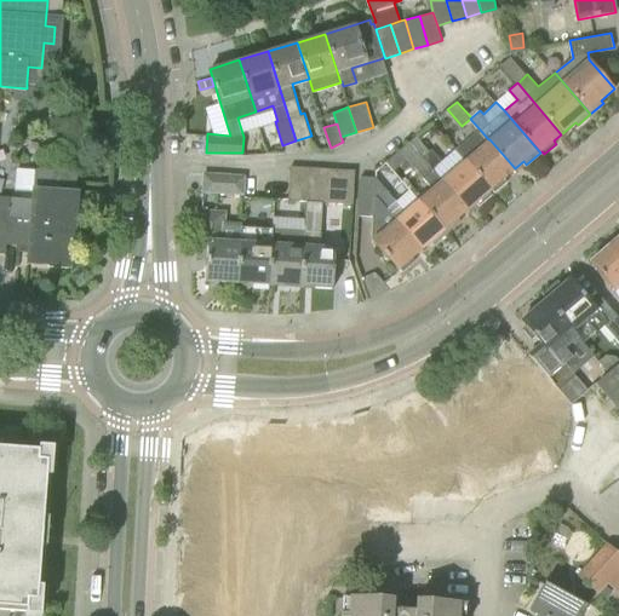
[(466,159),(491,189),(493,188),(494,190),(508,180),(505,177),(515,168),(489,139),(488,139),(466,159)]
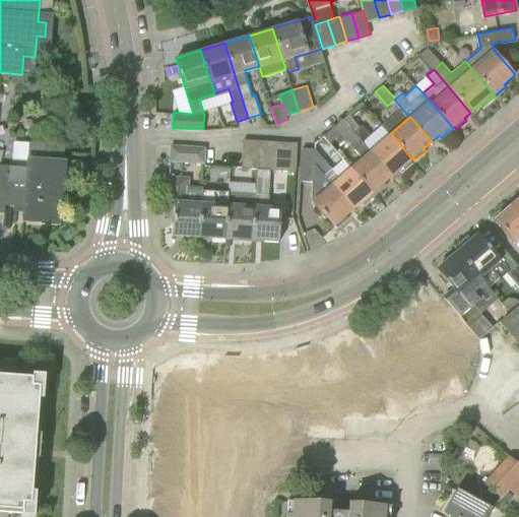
[(343,119),(334,125),(340,132),(342,132),(363,157),(352,167),(351,167),(375,194),(386,184),(384,182),(392,176),(371,150),(353,131),(343,119)]
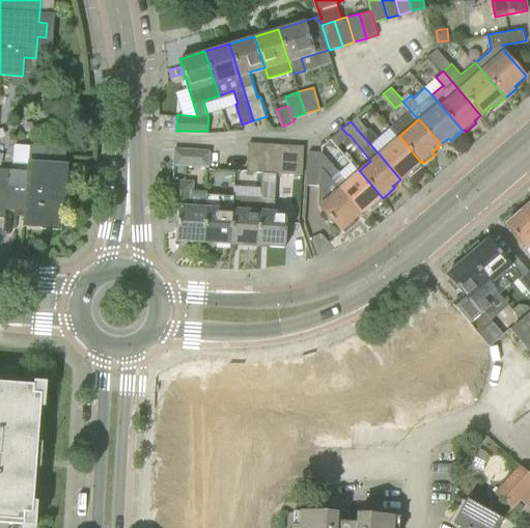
[(379,137),(370,127),(368,129),(361,134),(370,144),(379,137)]
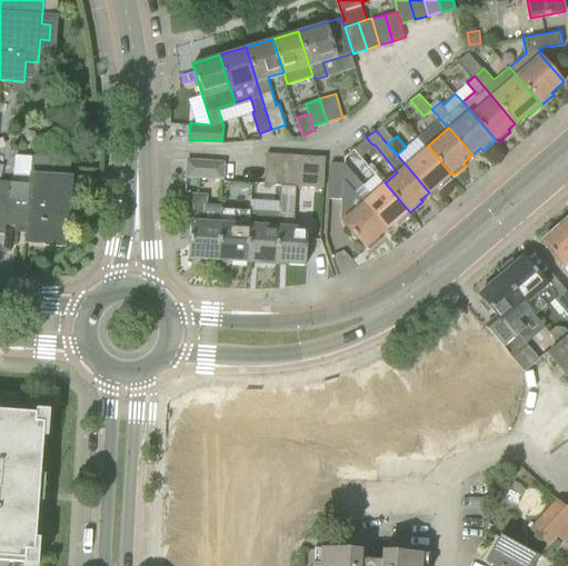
[(450,174),(428,146),(406,165),(429,192),(438,185),(440,187),(451,178),(449,175),(450,174)]
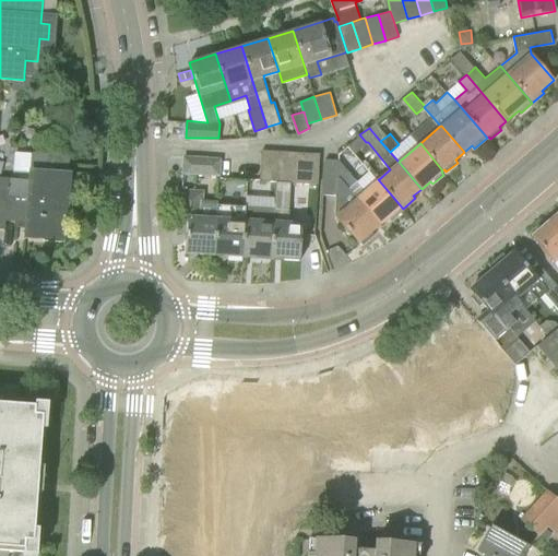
[(293,166),(293,151),(261,149),(260,164),(293,166)]
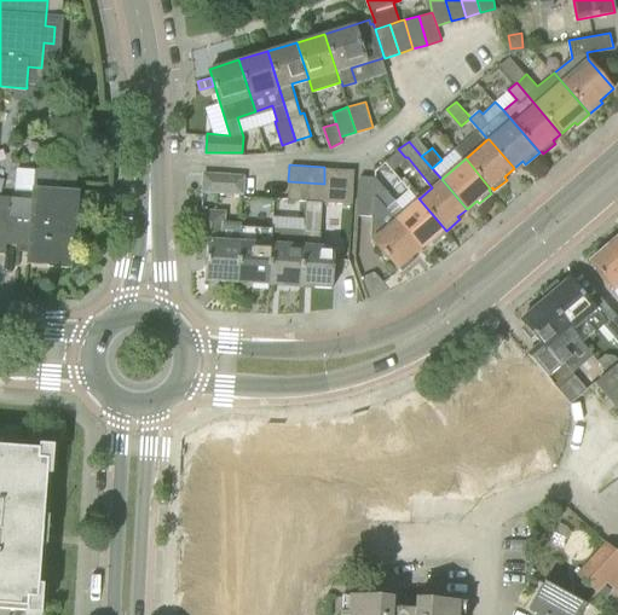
[(30,244),(29,261),(71,265),(79,170),(38,167),(38,169),(17,168),(16,189),(35,190),(35,198),(11,197),(0,196),(0,250),(5,251),(6,242),(30,244)]
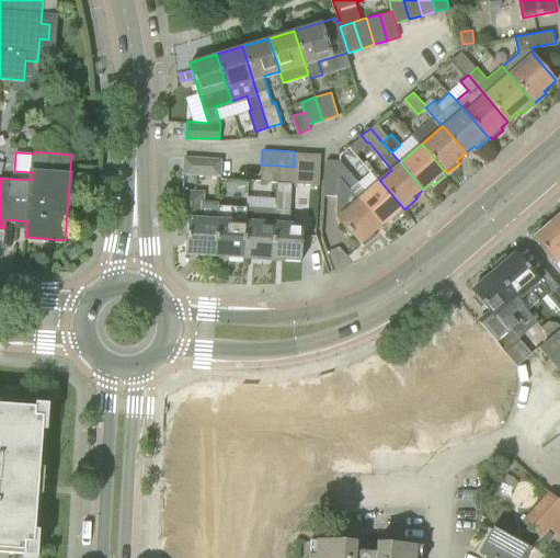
[(294,151),(294,167),(293,182),(320,183),(321,152),(294,151)]
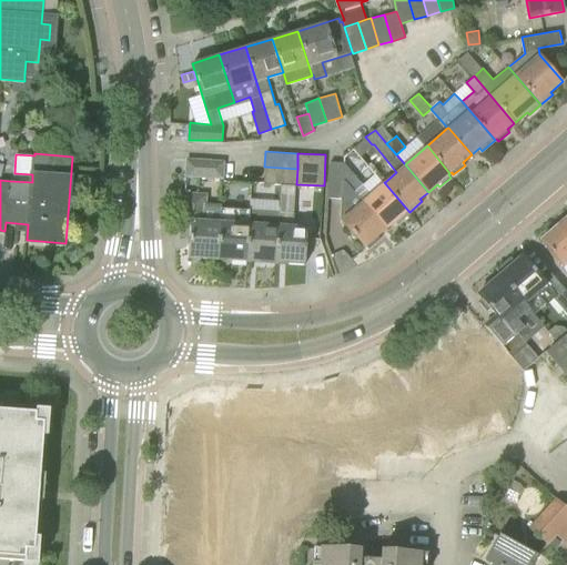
[(186,174),(223,177),(223,160),(188,158),(186,174)]
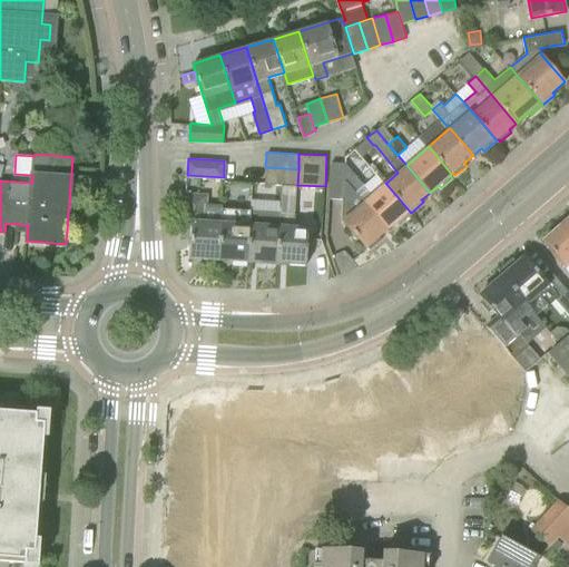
[(343,220),(366,247),(369,245),(371,248),(381,238),(379,236),(388,230),(345,181),(346,163),(332,162),(330,197),(343,198),(343,220)]
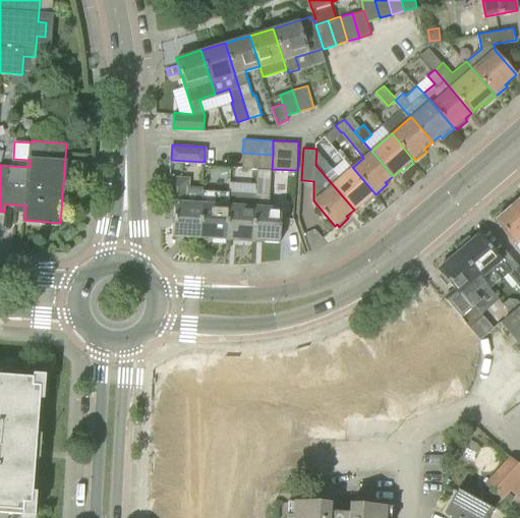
[(315,165),(354,210),(362,203),(364,205),(376,194),(352,167),(353,167),(345,158),(333,168),(316,149),(315,165)]
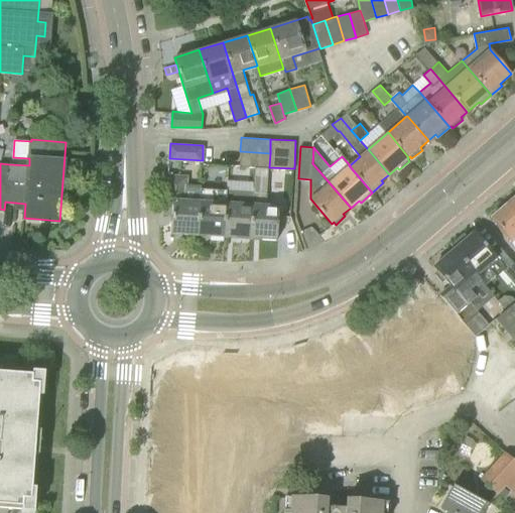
[(240,151),(240,164),(240,165),(269,167),(270,153),(240,151)]
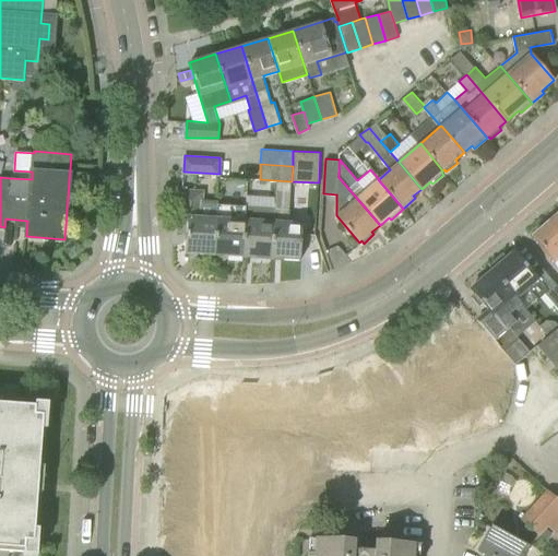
[(218,200),(201,199),(202,191),(182,190),(180,225),(188,226),(186,252),(215,253),(220,203),(218,203),(218,200)]
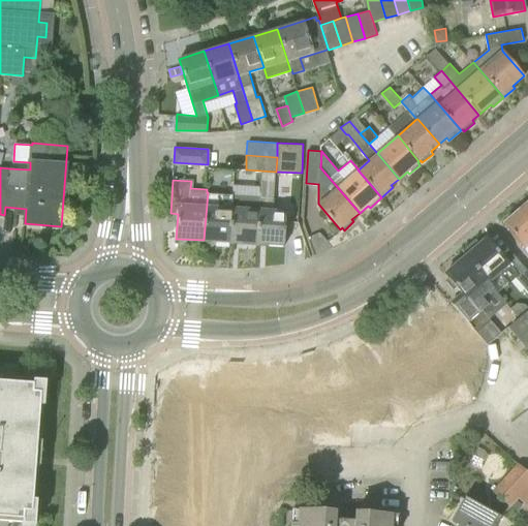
[(235,184),(234,193),(260,194),(260,184),(235,184)]
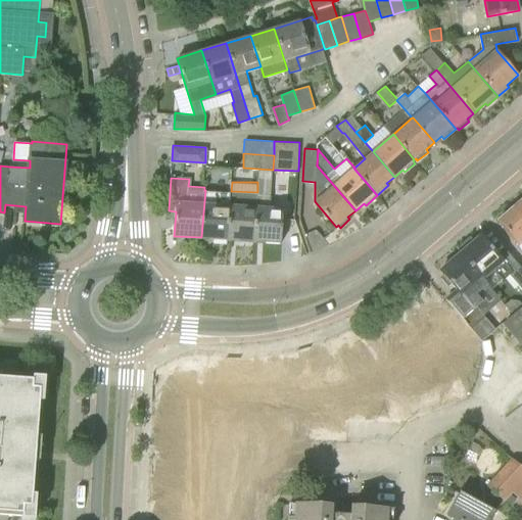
[(231,192),(205,190),(201,237),(227,239),(231,192)]
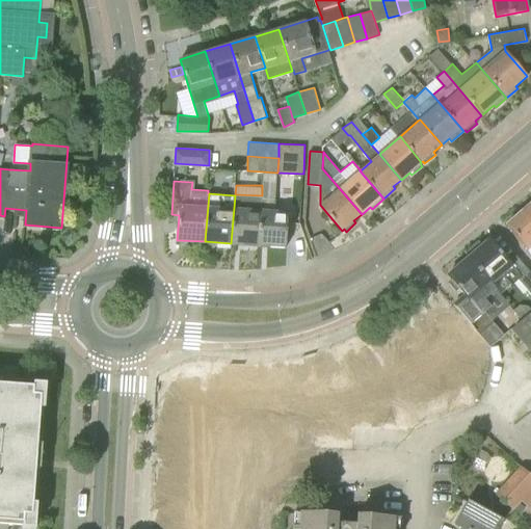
[(259,244),(262,197),(235,195),(231,243),(259,244)]
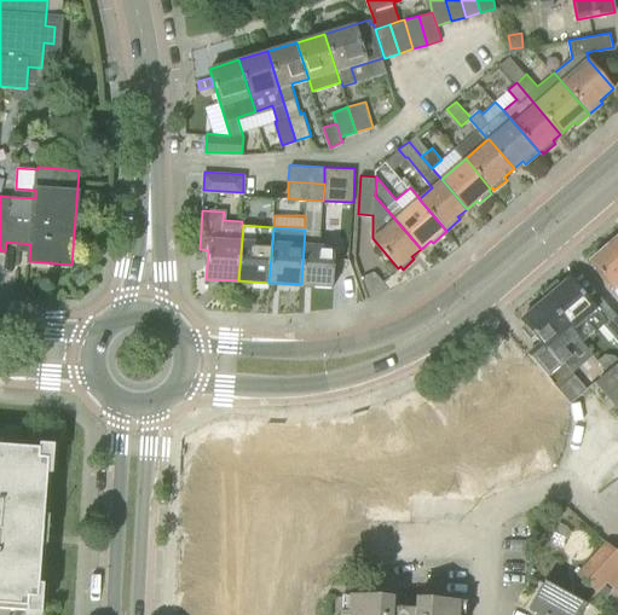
[(301,284),(333,286),(335,247),(321,245),(322,230),(305,230),(301,284)]
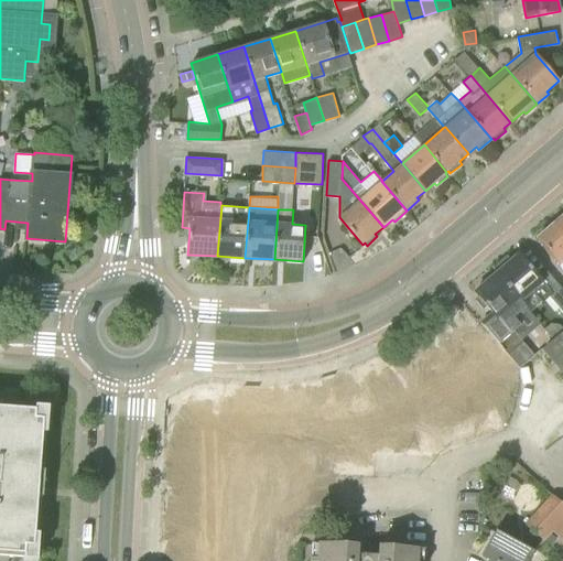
[(537,238),(562,268),(562,286),(562,223),(559,218),(549,228),(548,226),(539,234),(540,235),(537,238)]
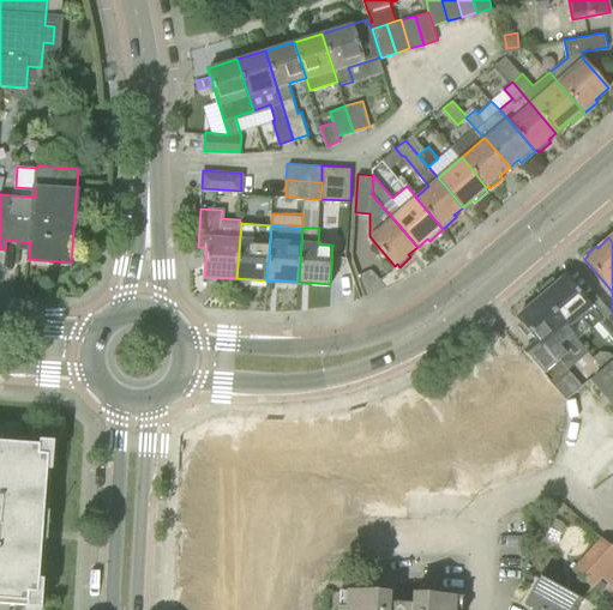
[(565,326),(578,315),(582,319),(584,318),(592,327),(600,321),(612,337),(612,310),(612,312),(596,294),(587,301),(565,276),(552,287),(548,283),(540,291),(542,295),(540,296),(565,326)]
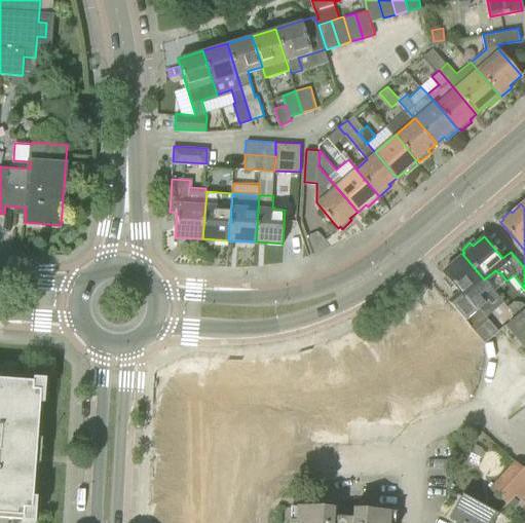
[(454,284),(458,289),(460,291),(449,300),(485,342),(499,330),(479,306),(485,301),(479,294),(489,286),(484,279),(462,254),(443,271),(447,275),(444,278),(451,287),(454,284)]
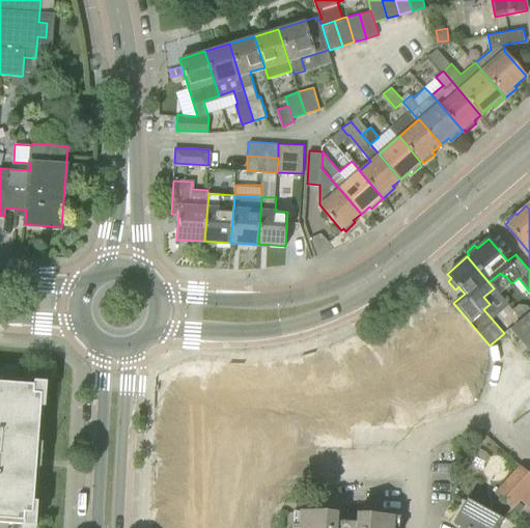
[(513,308),(521,317),(529,310),(529,308),(526,304),(519,303),(513,308)]
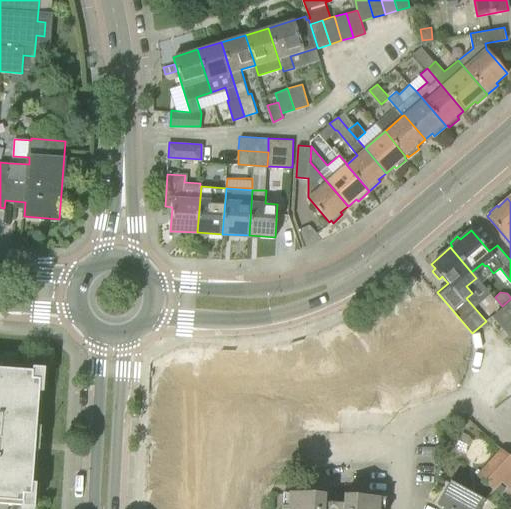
[(510,299),(502,306),(504,307),(501,310),(500,308),(495,312),(496,314),(493,316),(510,337),(510,299)]
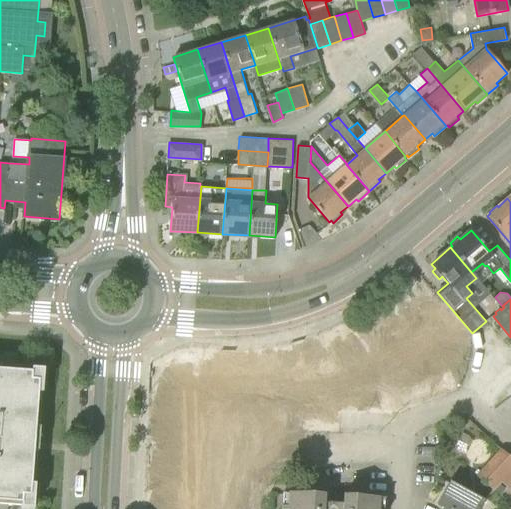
[(37,417),(40,381),(40,380),(32,380),(33,372),(0,369),(0,501),(23,503),(24,496),(31,496),(34,460),(26,459),(29,417),(37,417)]
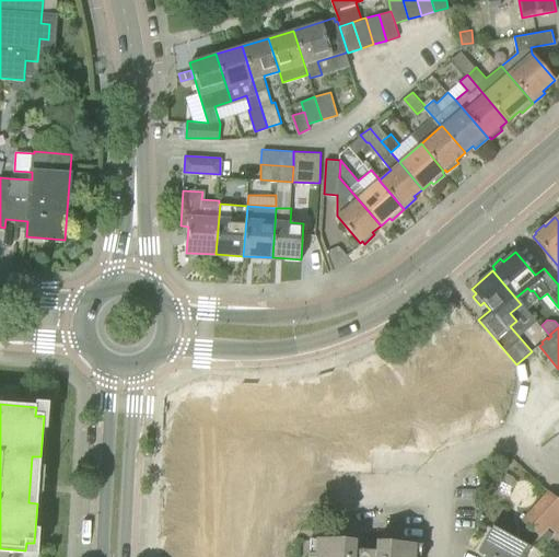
[(558,498),(549,490),(523,519),(540,536),(549,526),(558,534),(558,498)]
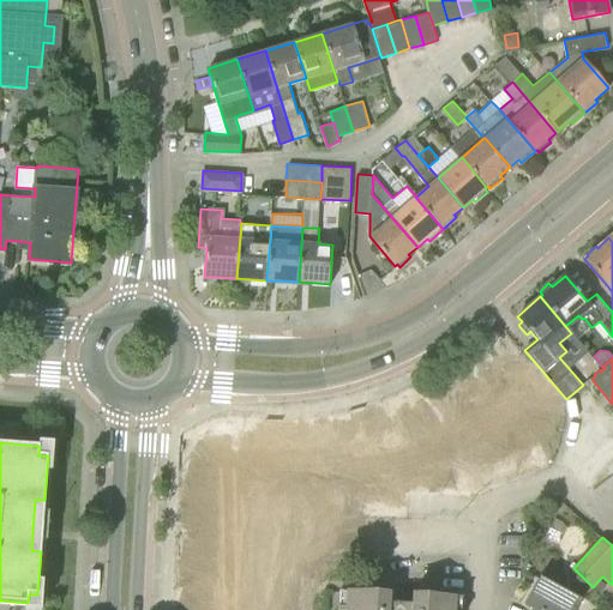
[(540,577),(526,603),(533,607),(530,609),(575,609),(581,599),(540,577)]
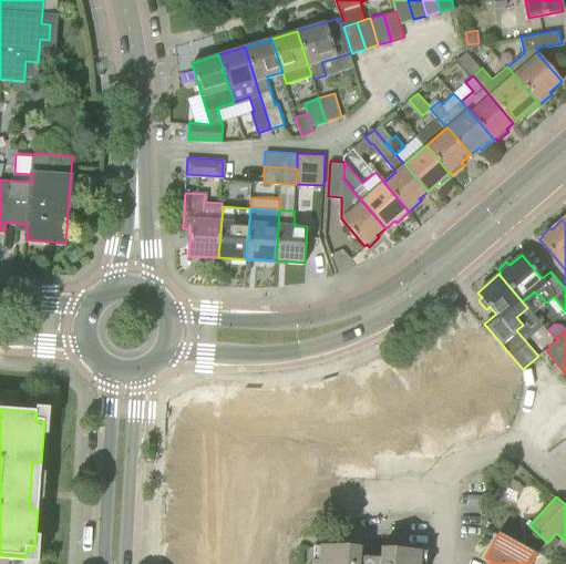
[(426,563),(428,551),(382,549),(381,549),(381,559),(359,557),(360,547),(314,544),(312,563),(426,563)]
